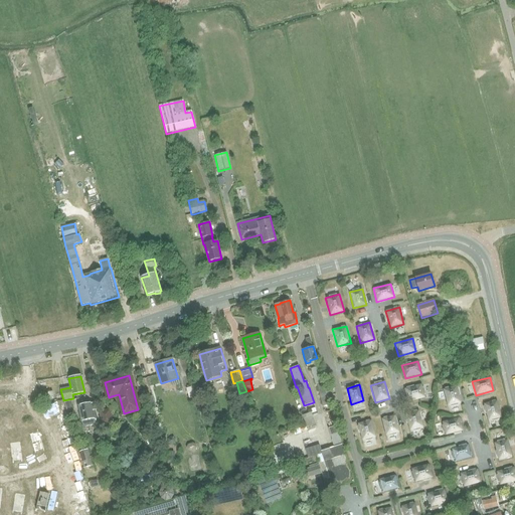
[(421,384),(404,388),(407,402),(425,398),(421,384)]
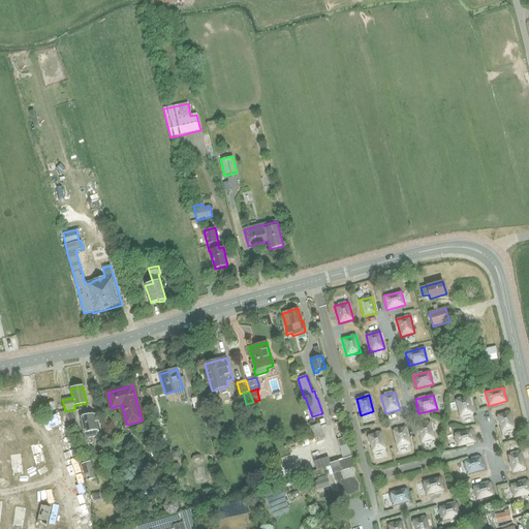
[(469,396),(455,400),(459,417),(473,414),(469,396)]
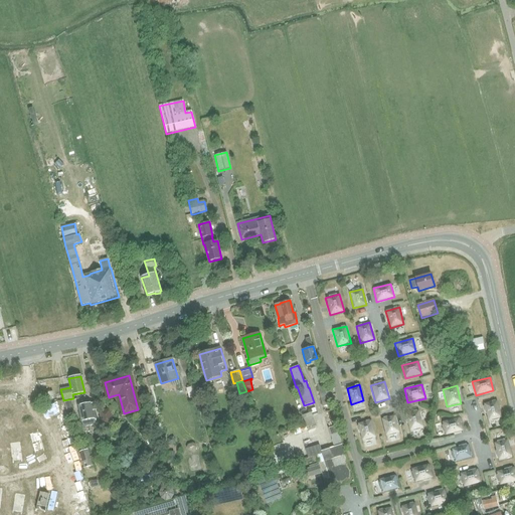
[(186,387),(189,398),(195,397),(192,386),(186,387)]
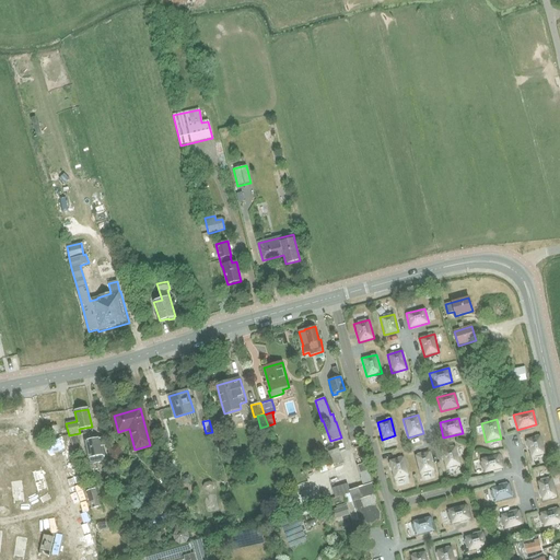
[(20,431),(9,431),(9,451),(20,451),(20,431)]
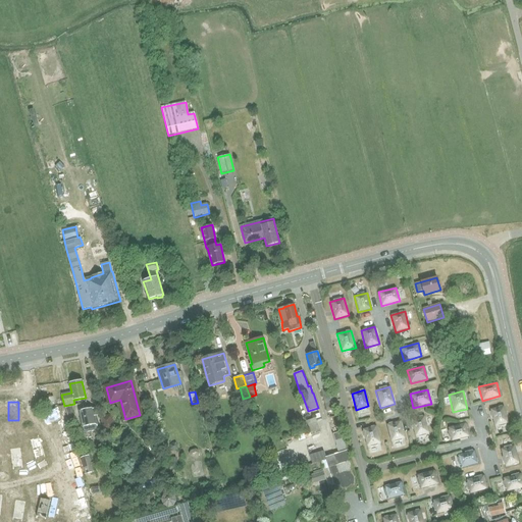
[(149,404),(152,416),(158,414),(155,402),(149,404)]
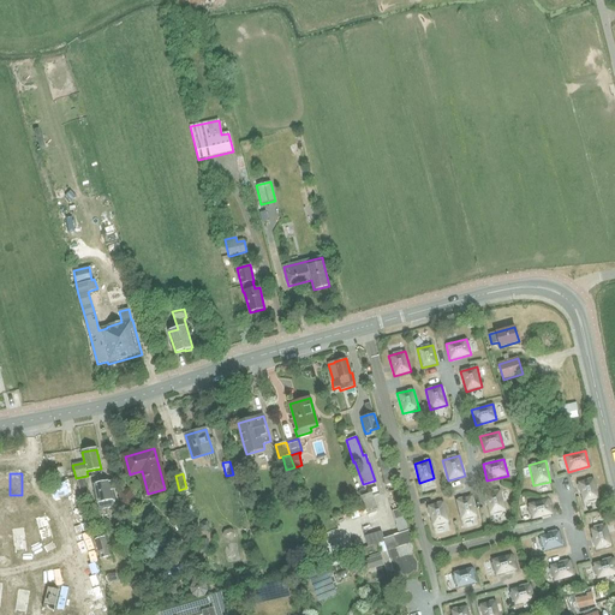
[(593,478),(577,483),(583,503),(599,499),(593,478)]
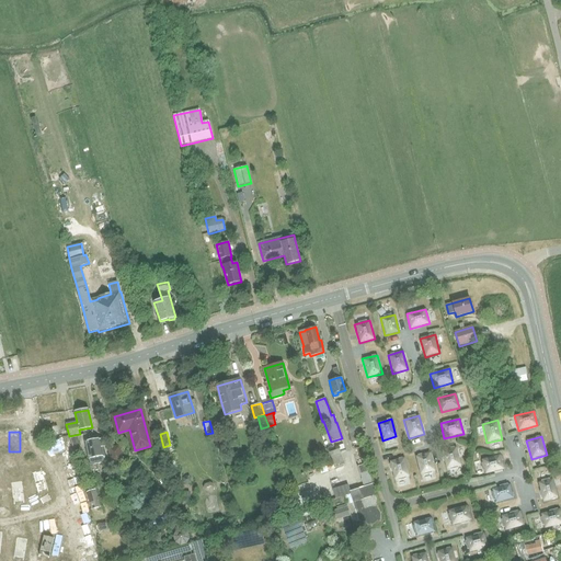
[(81,449),(77,437),(70,439),(73,451),(81,449)]
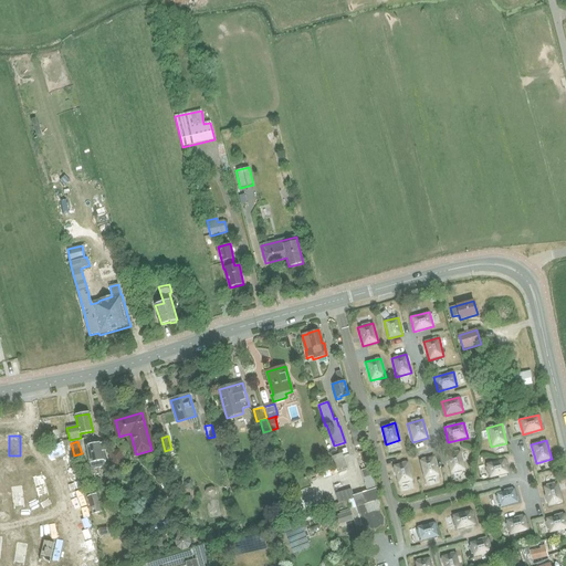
[(101,443),(86,447),(91,470),(105,467),(105,464),(107,464),(105,451),(104,444),(101,444),(101,443)]
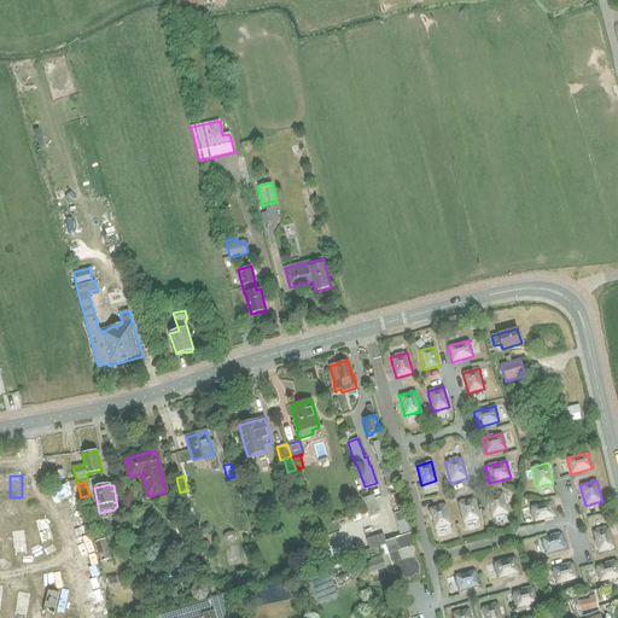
[(121,496),(124,511),(135,507),(132,493),(121,496)]
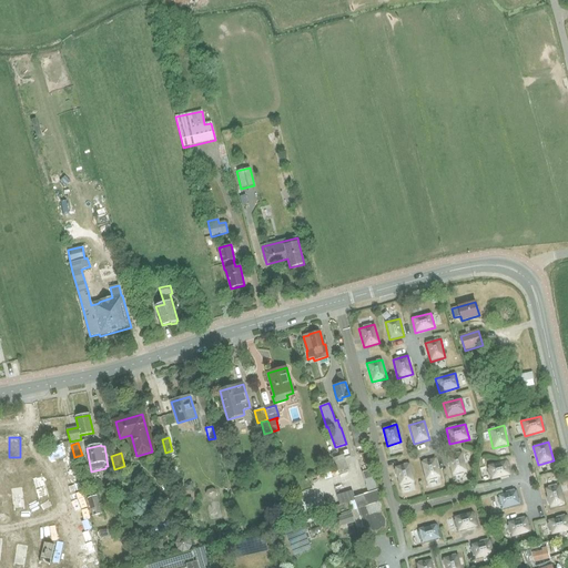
[(462,453),(446,456),(452,476),(467,472),(462,453)]
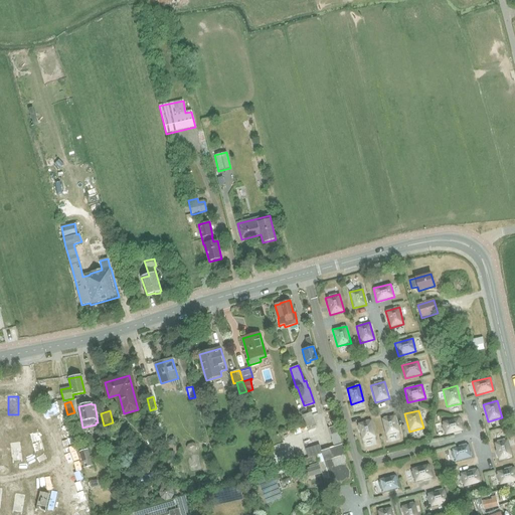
[(311,412),(302,415),(306,425),(308,431),(316,427),(311,412)]
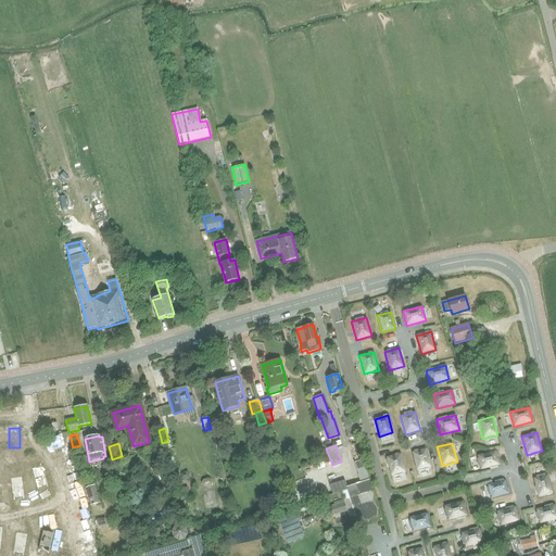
[(427,449),(412,453),(416,471),(431,467),(427,449)]
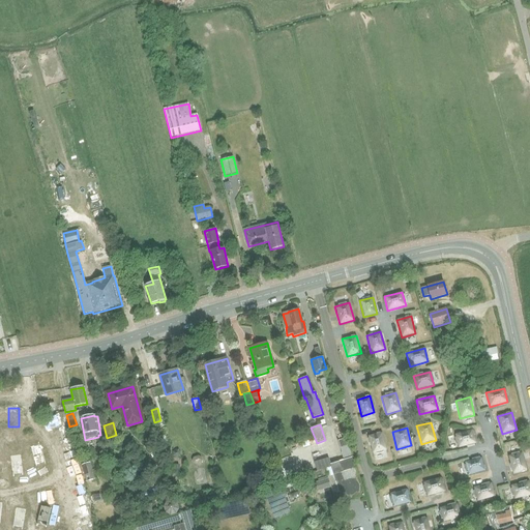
[(473,430),(454,434),(459,448),(476,443),(473,430)]
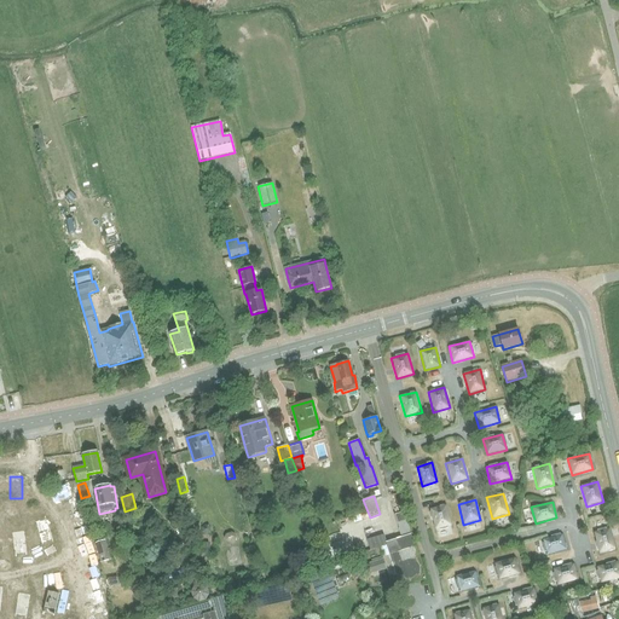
[(446,505),(429,509),(435,531),(452,526),(446,505)]
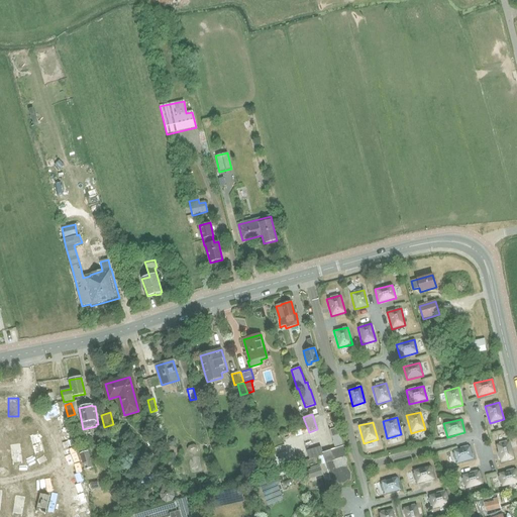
[(344,446),(338,427),(329,430),(335,449),(322,452),(321,447),(307,451),(309,459),(318,456),(327,491),(355,484),(350,464),(344,446)]
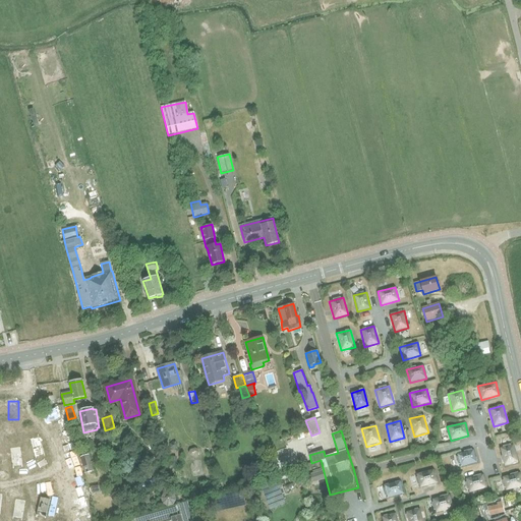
[(40,436),(30,439),(35,456),(44,454),(40,436)]
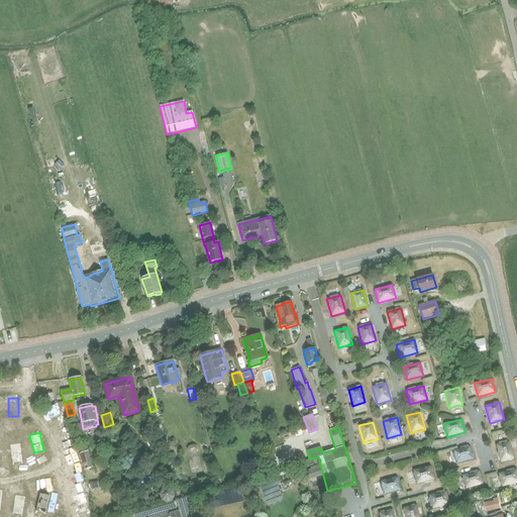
[(20,435),(11,436),(13,454),(23,453),(20,435)]
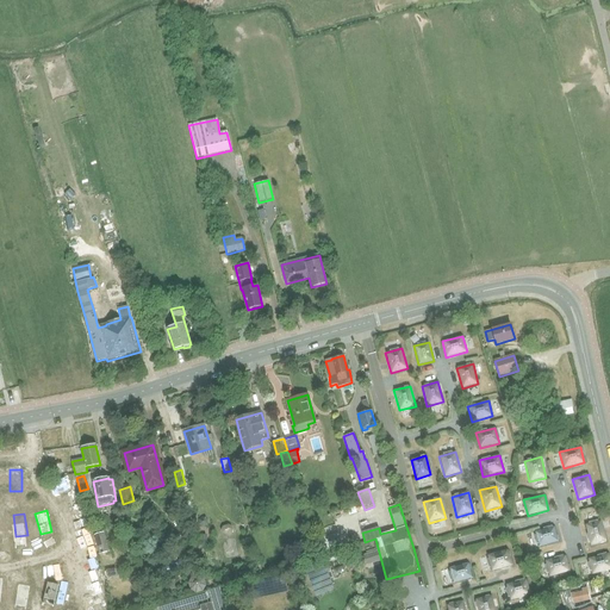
[(601,521),(585,524),(590,545),(607,541),(601,521)]
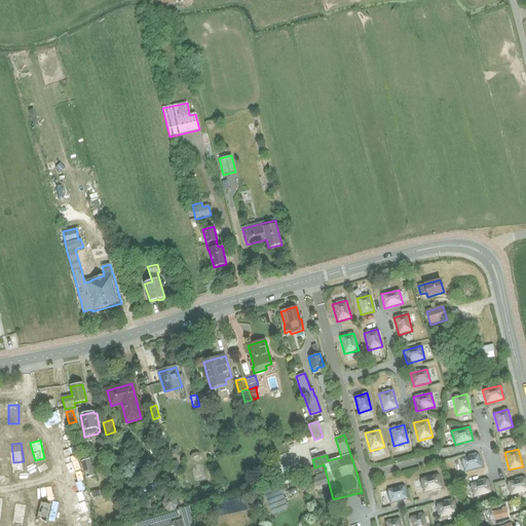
[(478,454),(461,458),(464,472),(481,467),(478,454)]
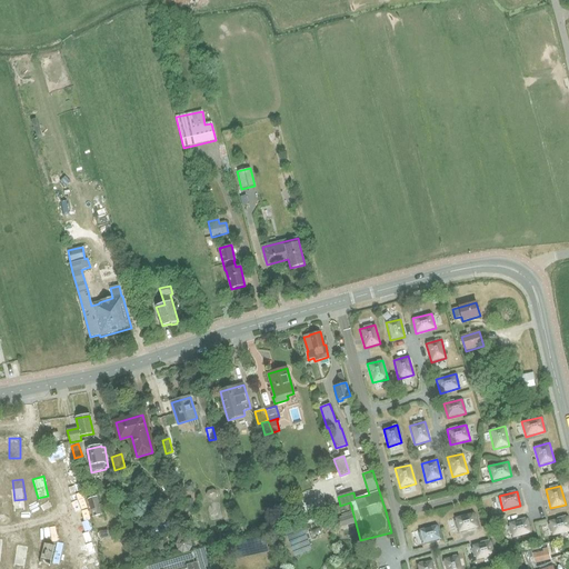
[(88,500),(93,517),(101,515),(97,498),(88,500)]
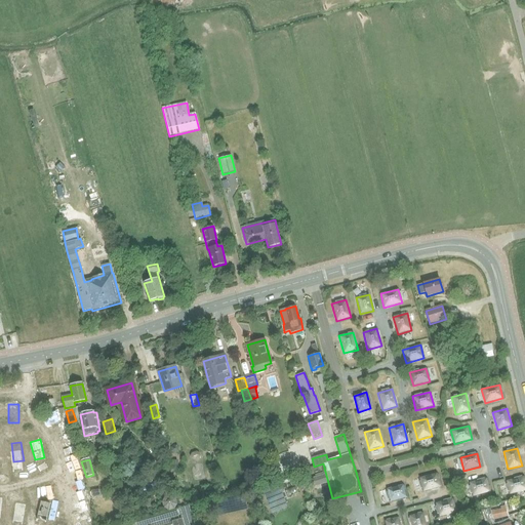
[(311,478),(313,487),(327,483),(324,472),(315,475),(315,477),(311,478)]
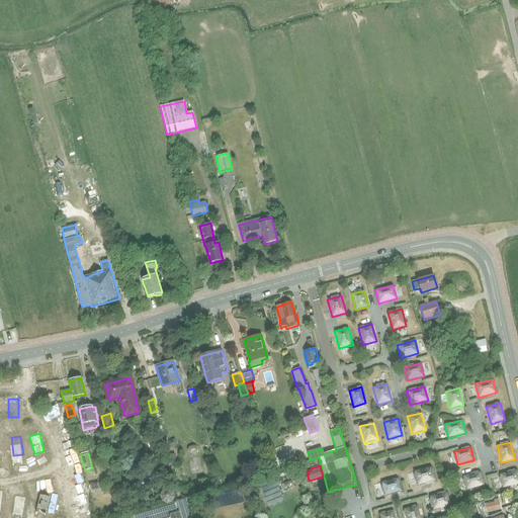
[(431,466),(413,471),(417,486),(435,481),(431,466)]
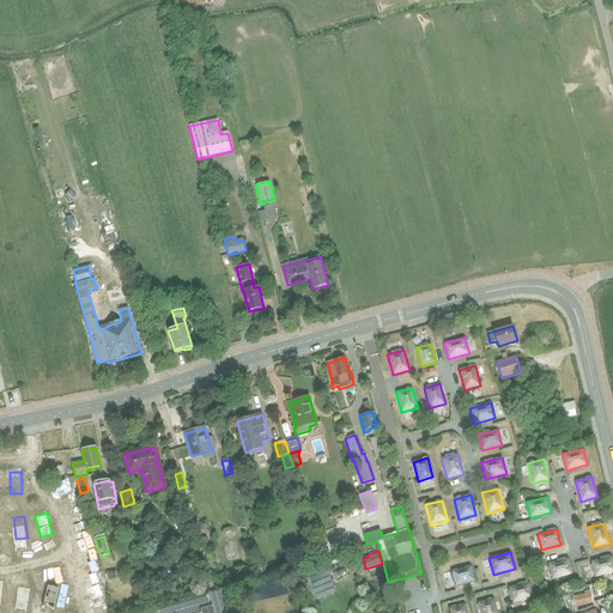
[(612,562),(612,556),(590,562),(595,578),(612,572),(612,562)]
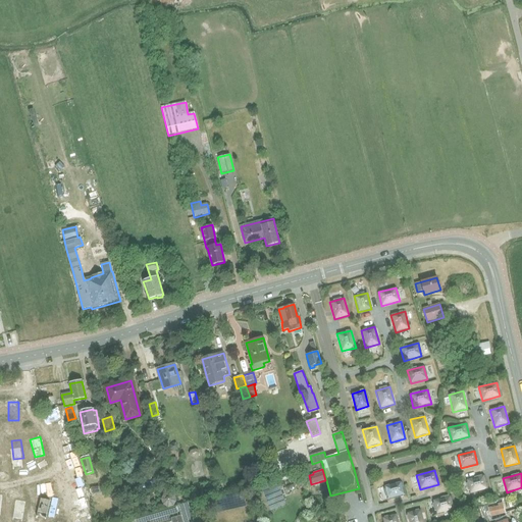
[(483,475),(466,480),(470,493),(487,489),(483,475)]
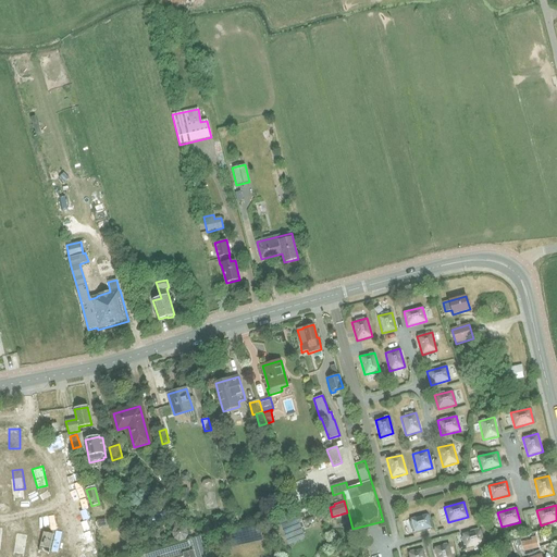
[(428,515),(410,519),(413,532),(431,528),(428,515)]
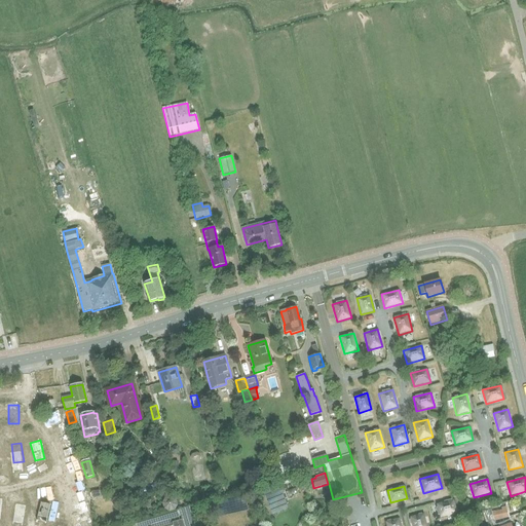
[(161,502),(163,509),(168,512),(175,511),(178,504),(176,498),(171,496),(164,497),(161,502)]
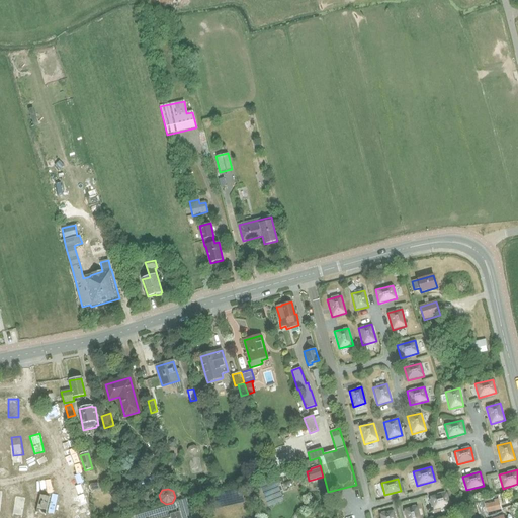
[(447,492),(429,497),(433,510),(450,506),(447,492)]
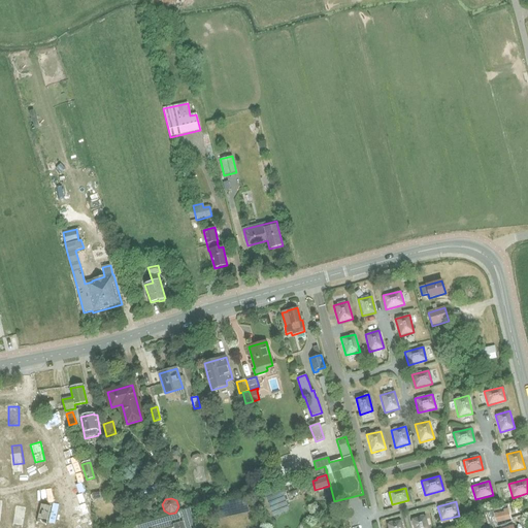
[(18,504),(13,523),(24,525),(28,506),(18,504)]
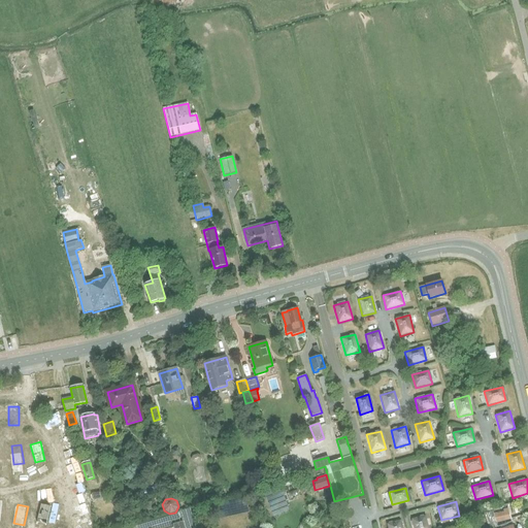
[(41,504),(35,522),(44,526),(51,508),(41,504)]
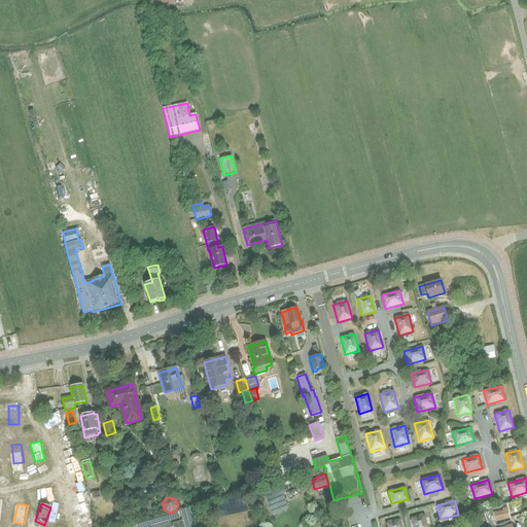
[(484,517),(487,526),(512,526),(510,523),(496,526),(495,522),(492,523),(491,520),(496,519),(497,521),(508,518),(506,507),(504,508),(504,510),(496,512),(495,508),(492,510),(491,507),(482,510),(484,517)]
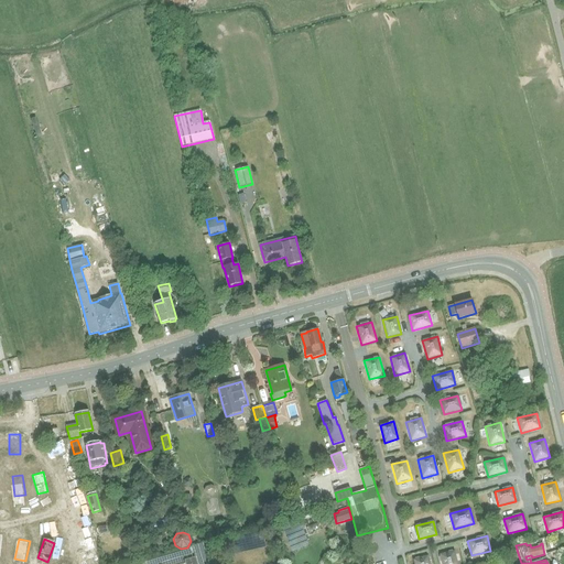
[(457,563),(454,550),(440,554),(442,563),(457,563)]
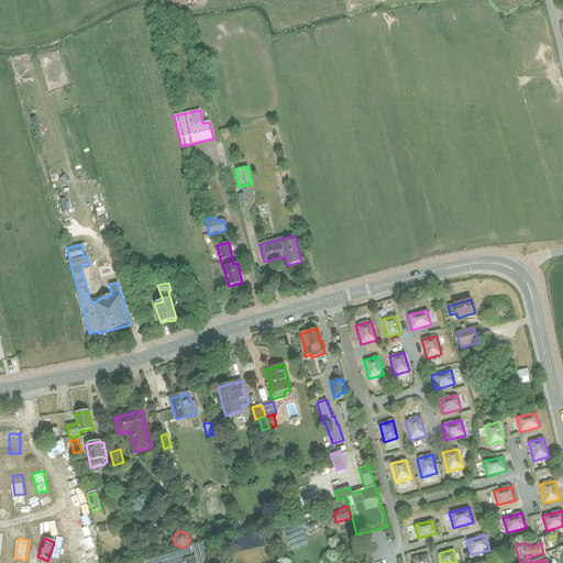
[(511,562),(520,562),(517,552),(509,554),(511,562)]
